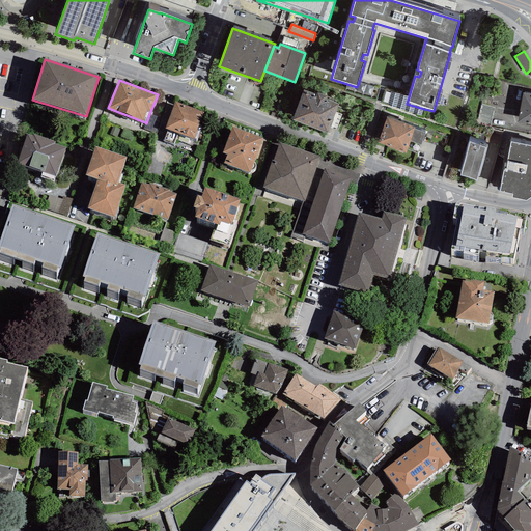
[(315,94),(304,90),(291,120),(327,134),(330,128),(336,131),(341,115),(335,113),(339,104),(327,100),(328,96),(316,92),(315,94)]
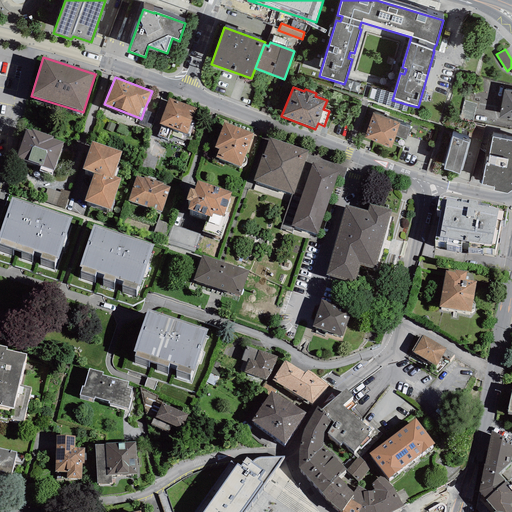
[(407,112),(409,105),(392,100),(394,94),(377,89),(373,102),(407,112)]
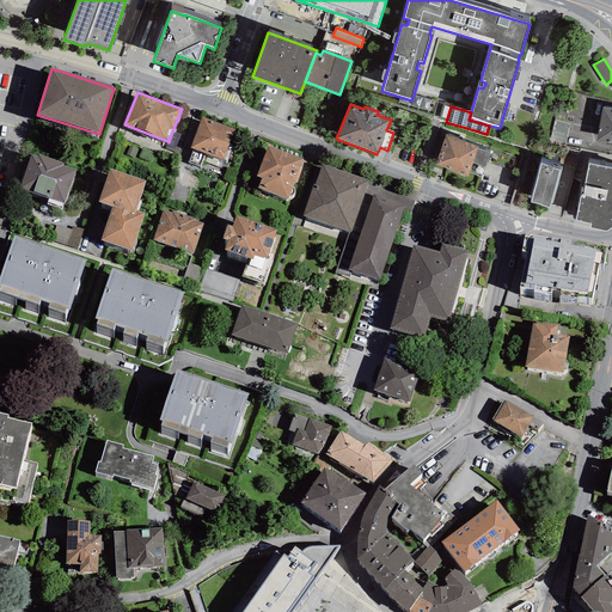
[(611,109),(603,108),(597,141),(611,144),(611,109)]
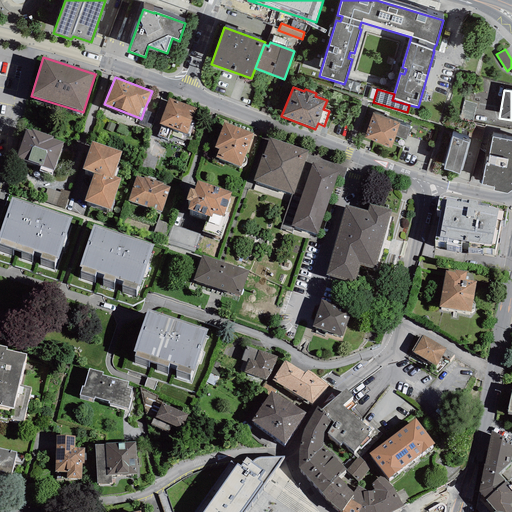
[(196,108),(169,98),(159,124),(161,125),(157,136),(167,140),(171,129),(186,134),(196,108)]
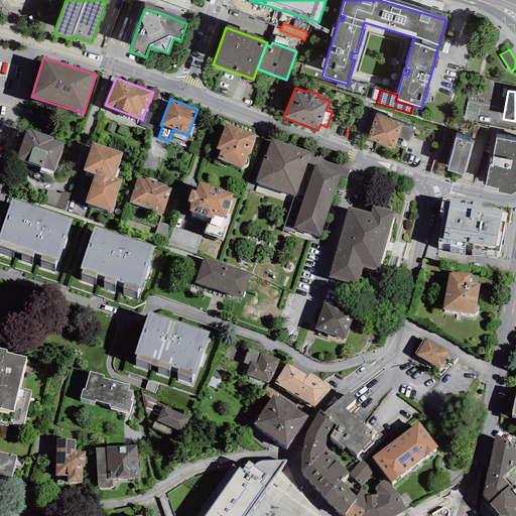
[(480,105),(468,102),(464,120),(477,124),(480,105)]
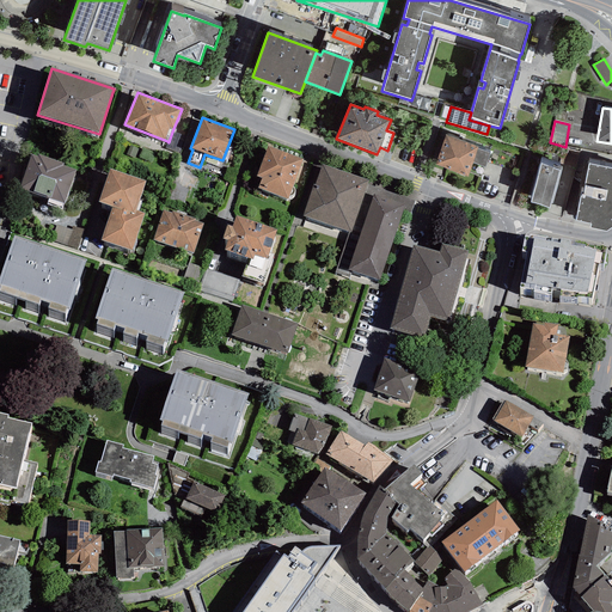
[(181,135),(172,132),(169,142),(167,141),(165,148),(175,152),(181,135)]
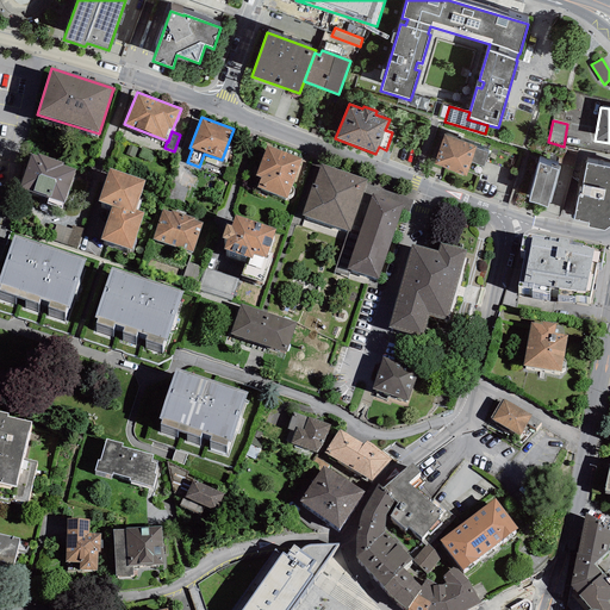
[(477,145),(443,135),(434,165),(466,175),(468,172),(480,176),(489,153),(475,148),(477,145)]
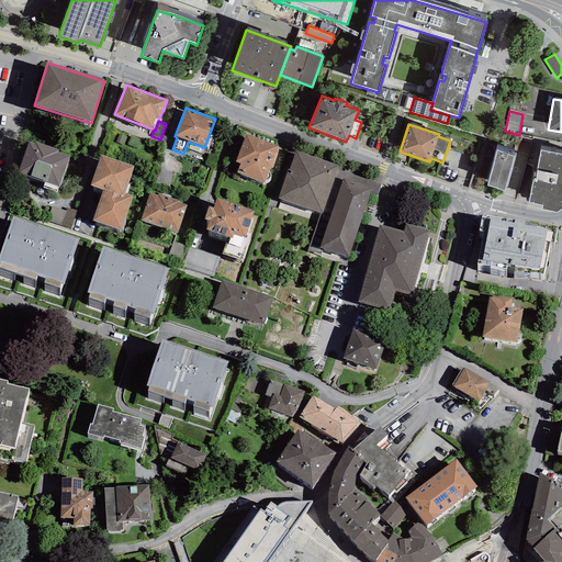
[(279,146),(246,134),(236,163),(240,164),(237,172),(265,183),(266,181),(269,171),(279,146)]
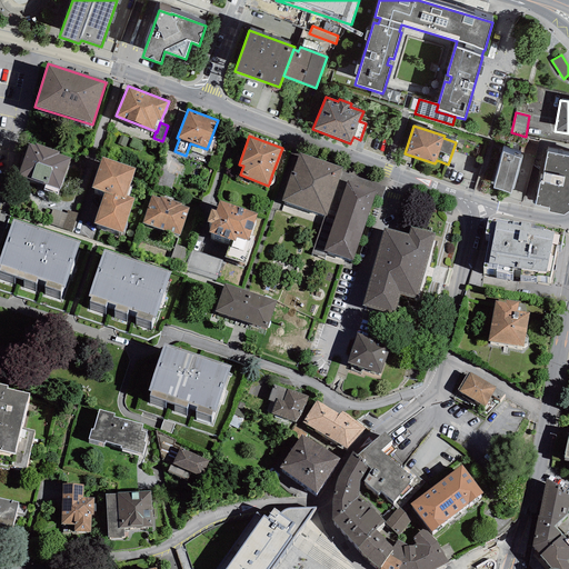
[(35,146),(29,143),(18,176),(45,185),(43,190),(57,195),(58,190),(60,191),(71,158),(59,155),(60,152),(36,143),(35,146)]
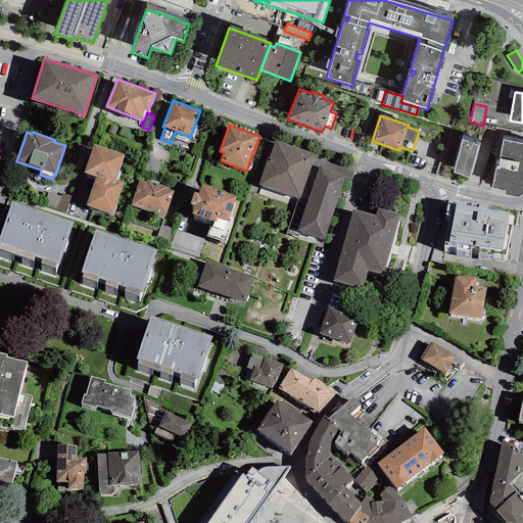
[(462,140),(454,173),(470,177),(478,144),(462,140)]
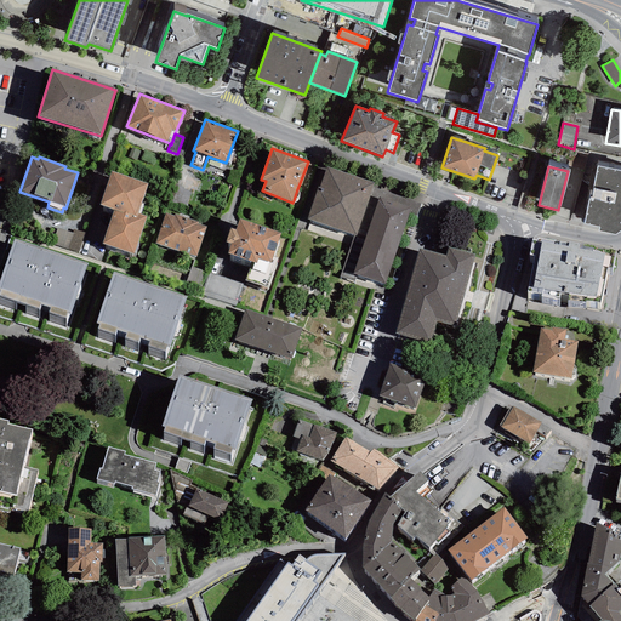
[(620,170),(598,166),(592,198),(590,198),(584,223),(599,226),(598,231),(616,234),(620,229),(620,170)]
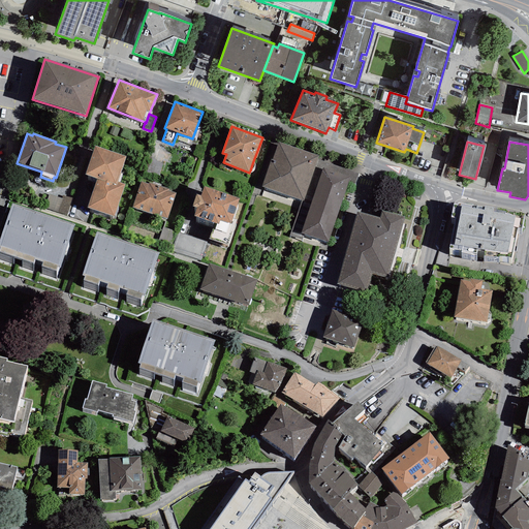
[(359,174),(317,160),(319,156),(278,143),(261,187),(302,200),(289,237),(302,241),(304,235),(329,242),(349,180),(355,182),(359,174)]
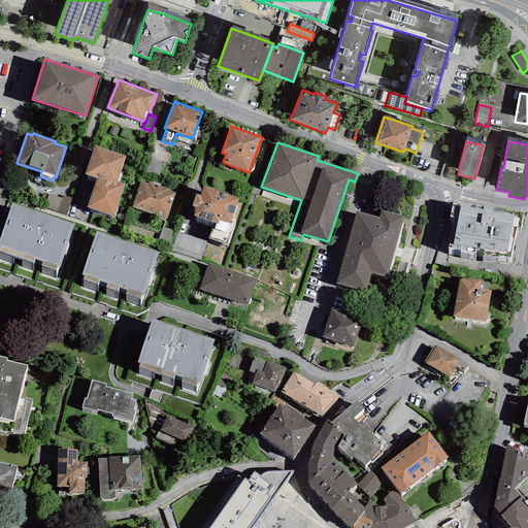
[(126,156),(95,145),(85,174),(97,178),(88,206),(114,216),(126,184),(118,182),(126,156)]
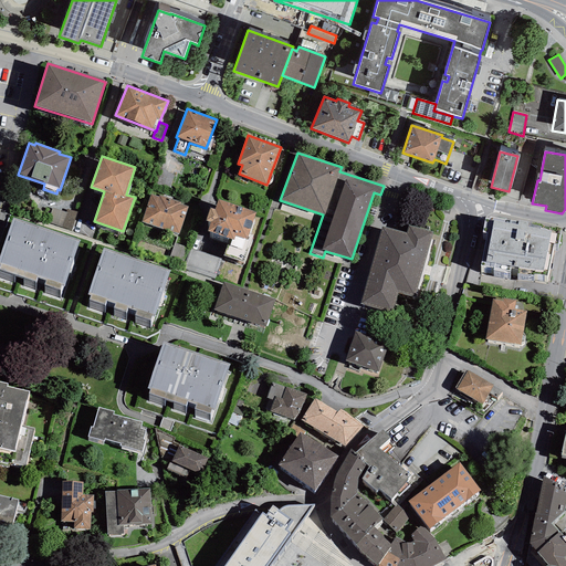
[(175,228),(182,199),(152,190),(144,219),(175,228)]
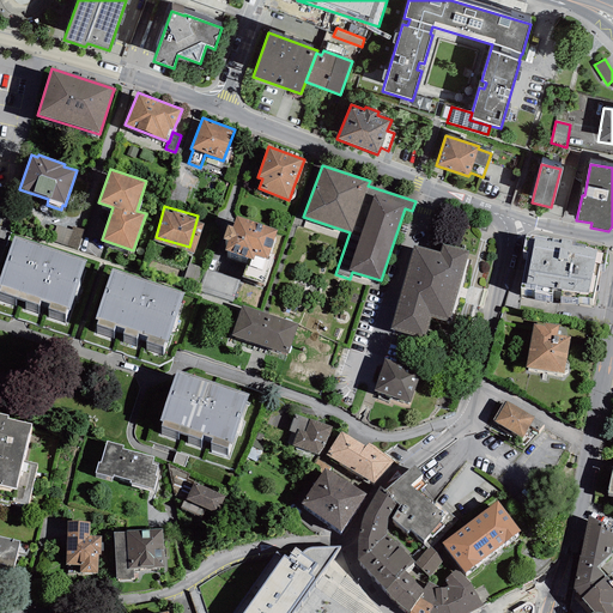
[(277,230),(236,216),(232,226),(228,225),(223,238),(228,241),(224,250),(252,260),(249,266),(246,265),(242,277),(263,285),(274,255),(269,254),(277,230)]
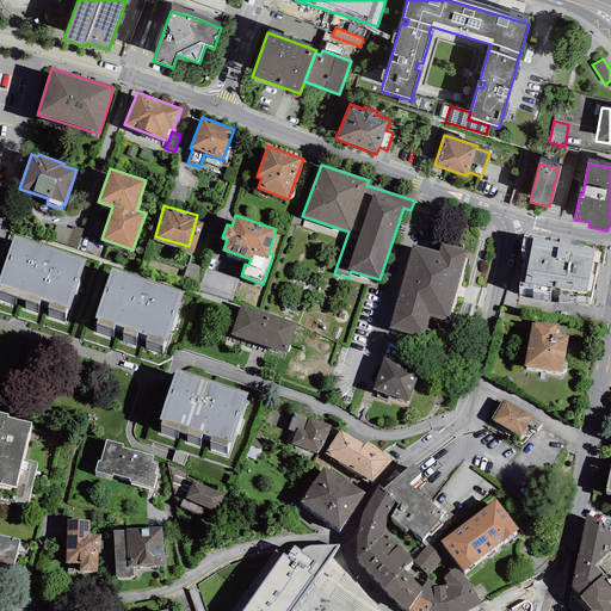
[(576,296),(591,298),(597,264),(603,264),(605,248),(568,241),(569,239),(560,238),(560,239),(529,234),(529,236),(524,235),(520,251),(525,252),(519,287),(532,289),(532,291),(550,295),(551,288),(560,289),(559,296),(575,298),(576,296)]
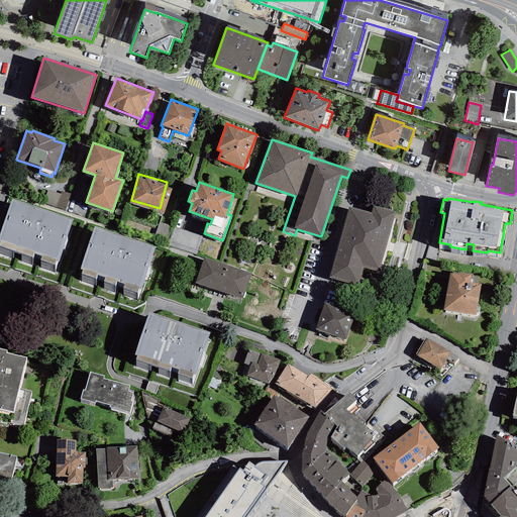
[(73,219),(12,199),(0,232),(0,241),(0,242),(0,245),(32,257),(33,253),(41,256),(40,261),(55,265),(56,262),(59,262),(73,219)]
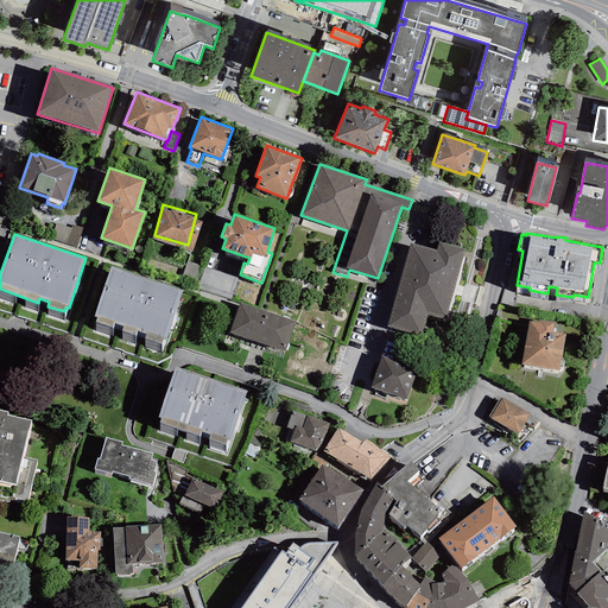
[(436,251),(411,244),(387,328),(422,337),(428,315),(444,320),(464,248),(438,241),(436,251)]
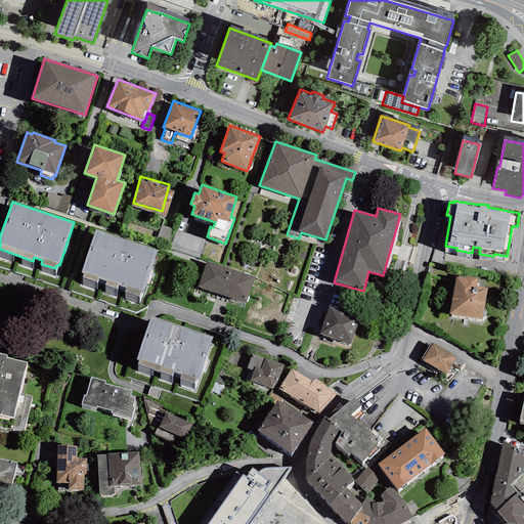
[(153,231),(127,223),(125,229),(150,237),(153,231)]
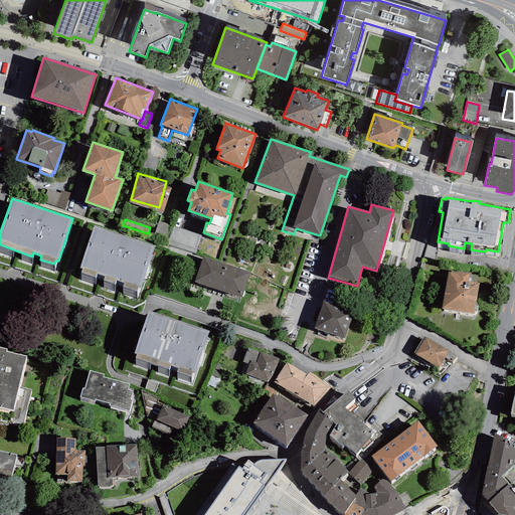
[(172,226),(158,221),(154,234),(168,238),(172,226)]
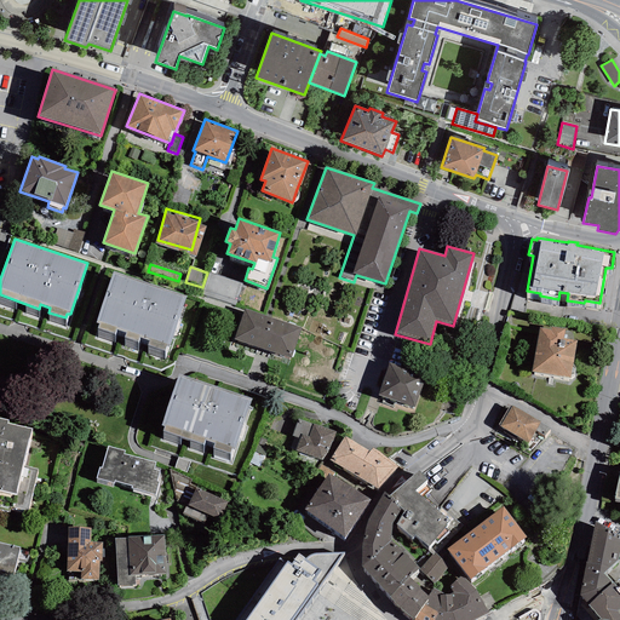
[(187,297),(113,271),(96,322),(99,323),(97,328),(114,334),(116,329),(125,332),(124,337),(137,342),(139,338),(149,340),(147,345),(165,351),(166,346),(168,348),(187,297)]
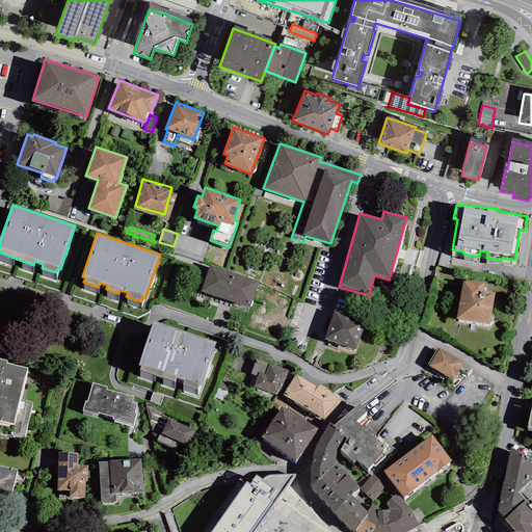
[(201,291),(225,299),(234,273),(210,265),(201,291)]
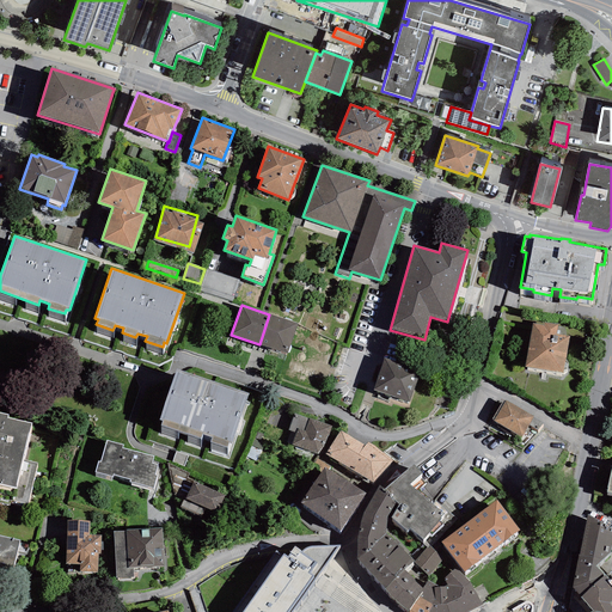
[(298,324),(269,314),(259,344),(287,354),(298,324)]
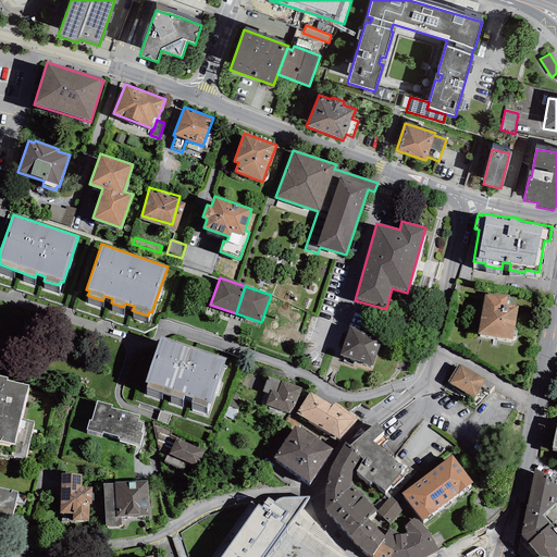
[(484,294),(478,334),(512,339),(519,307),(506,305),(507,295),(495,293),(495,296),(484,294)]
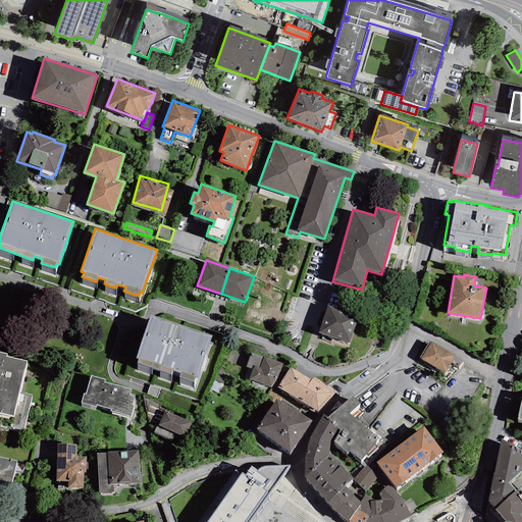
[(327,306),(318,332),(349,343),(358,316),(327,306)]
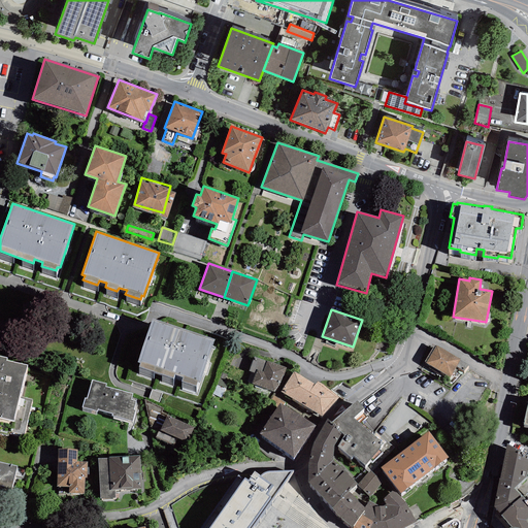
[(215,339),(152,319),(137,362),(140,363),(138,367),(173,378),(174,374),(183,377),(180,382),(195,387),(197,383),(200,384),(215,339)]
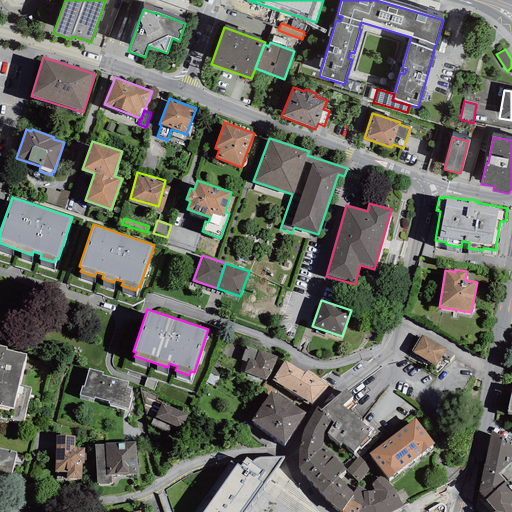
[(411,350),(413,351),(422,336),(421,335),(411,350)]
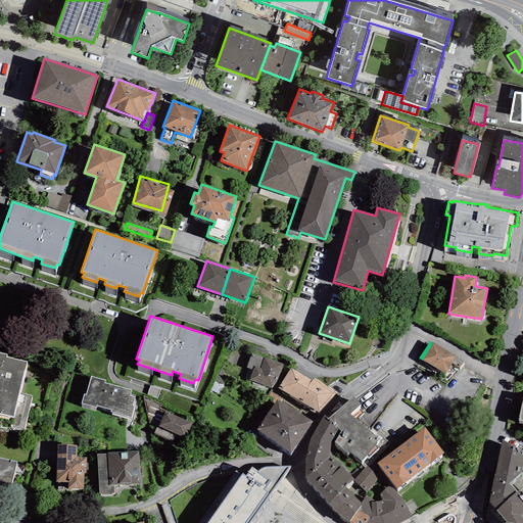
[(456,355),(431,342),(431,343),(422,359),(421,360),(445,374),(456,355)]
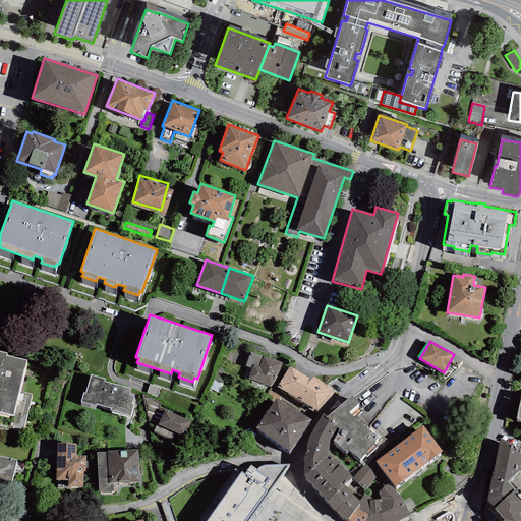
[(7,353),(0,351),(0,412),(13,416),(26,360),(6,356),(7,353)]
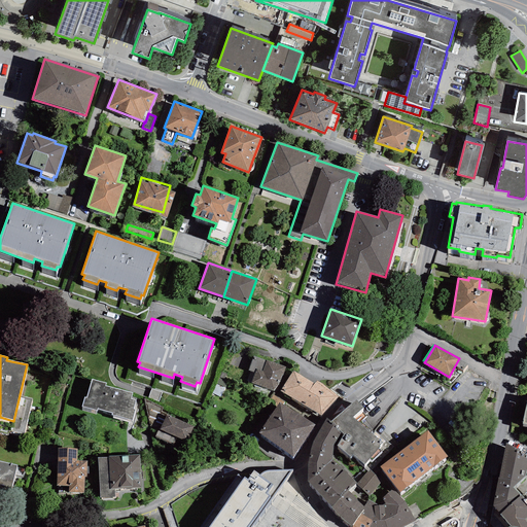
[(251,383),(275,391),(284,366),(253,355),(248,369),(255,371),(251,383)]
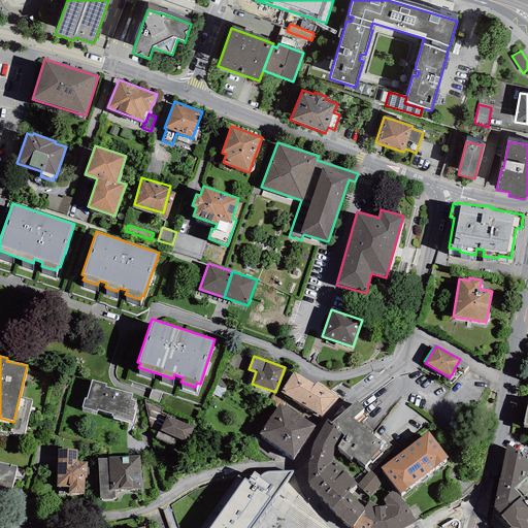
[(315,385),(293,371),(281,393),(322,417),(338,398),(318,382),(315,385)]
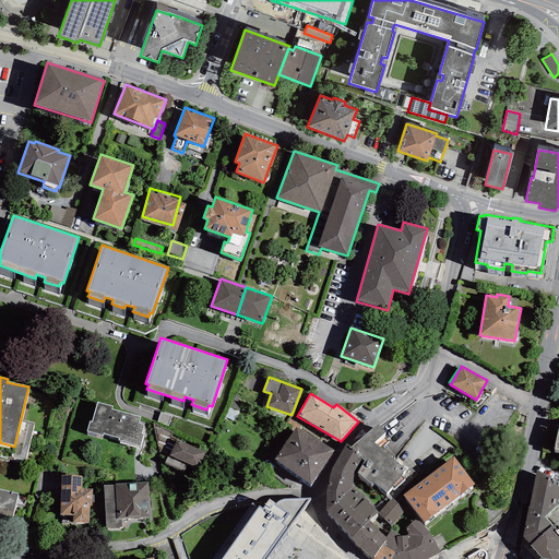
[(113,406),(97,402),(92,423),(90,421),(87,431),(103,436),(103,433),(119,438),(118,440),(140,447),(143,435),(141,433),(143,425),(139,424),(140,417),(111,409),(113,406)]
